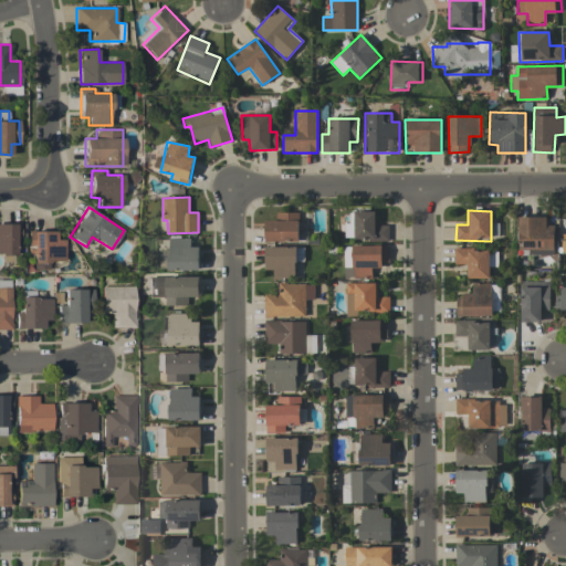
[(388,241),(388,224),(376,226),(375,211),(354,211),(354,241),(388,241)]
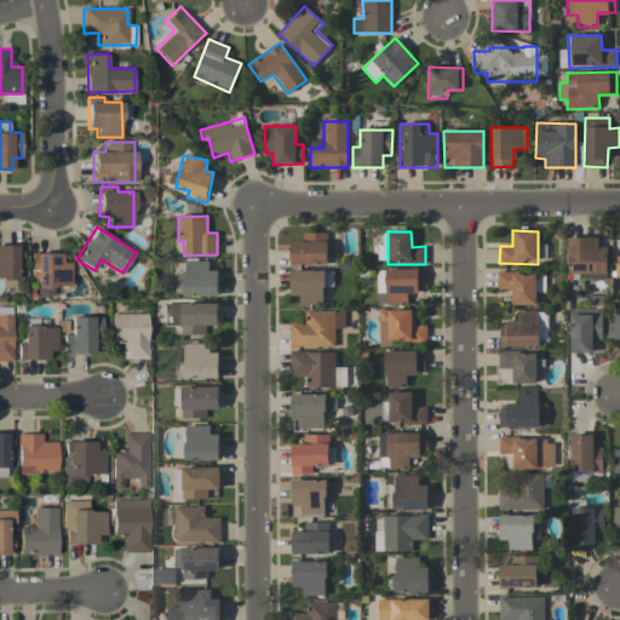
[(327,233),(302,234),(302,241),(291,241),(291,265),(327,264),(327,233)]
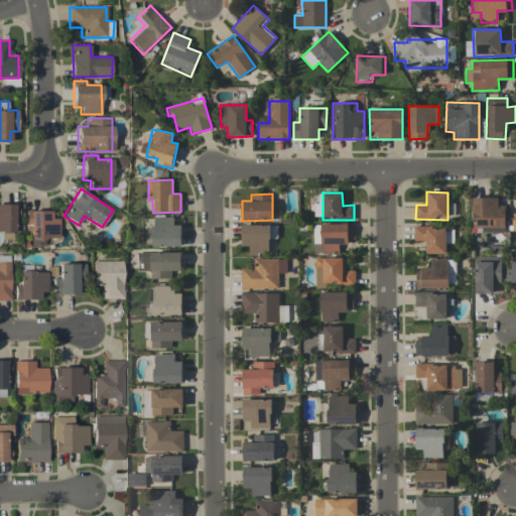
[(498,198),(472,199),(473,228),(505,227),(505,205),(498,206),(498,198)]
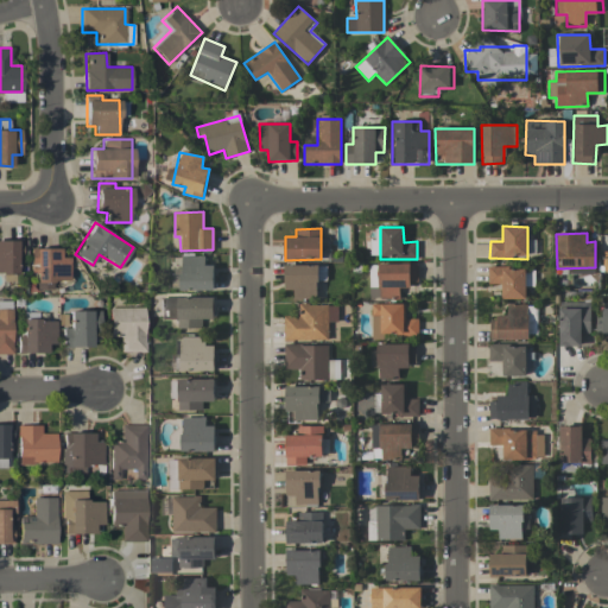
[(17,240),(0,239),(0,272),(17,273),(17,240)]
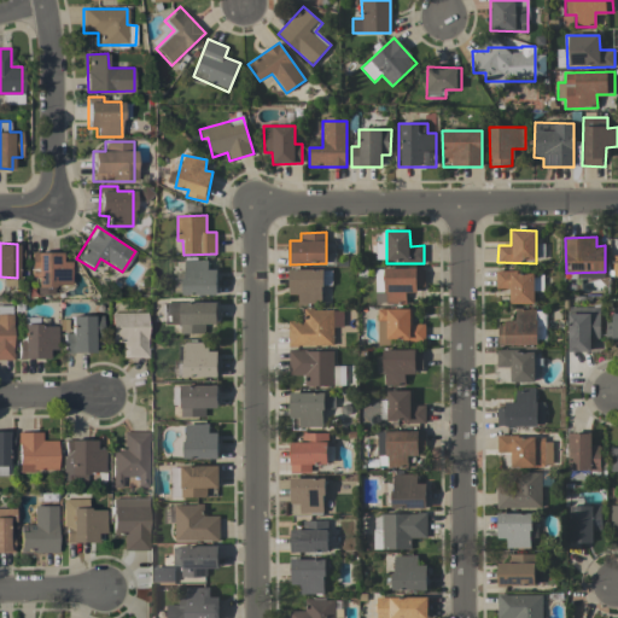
[(62,252),(31,251),(30,278),(36,278),(36,293),(54,295),(54,285),(70,285),(71,261),(62,261),(62,252)]
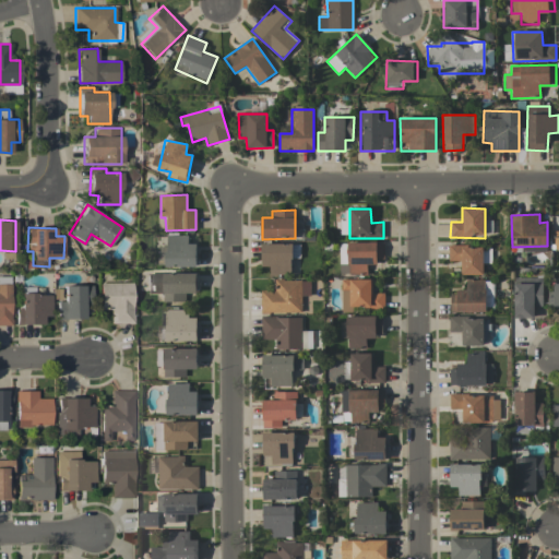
[(195,268),(195,244),(188,244),(188,235),(167,236),(167,250),(165,250),(165,268),(195,268)]
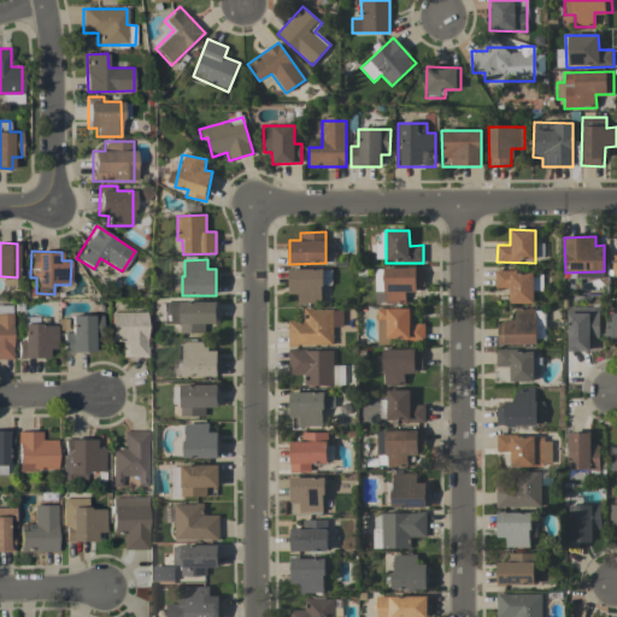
[(374,303),(405,304),(405,289),(423,291),(423,269),(375,268),(374,303)]
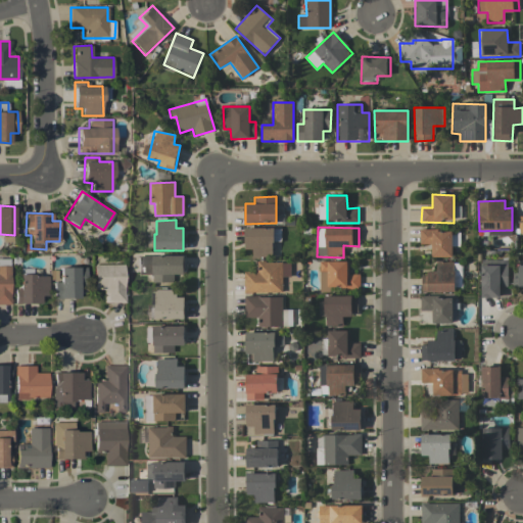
[(245,249),(252,249),(252,257),(272,257),(273,242),(281,242),(281,229),(245,228),(245,249)]
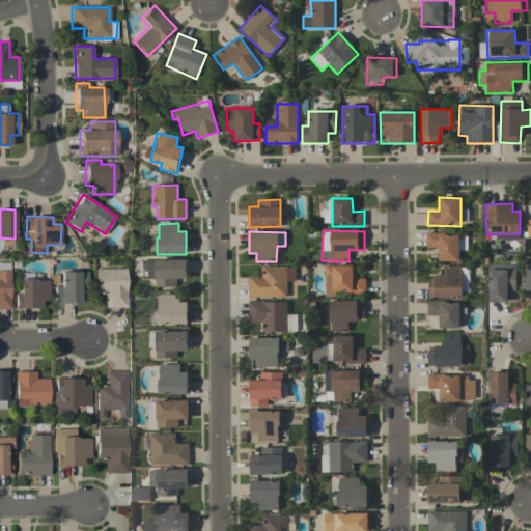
[(466,234),(426,234),(426,249),(438,249),(438,261),(459,261),(459,250),(466,250),(466,234)]
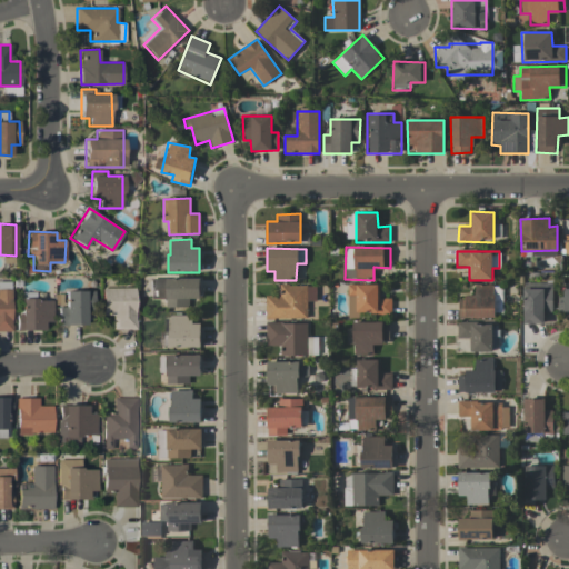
[(166,308),(189,308),(189,299),(200,299),(200,278),(150,279),(150,299),(166,299),(166,308)]
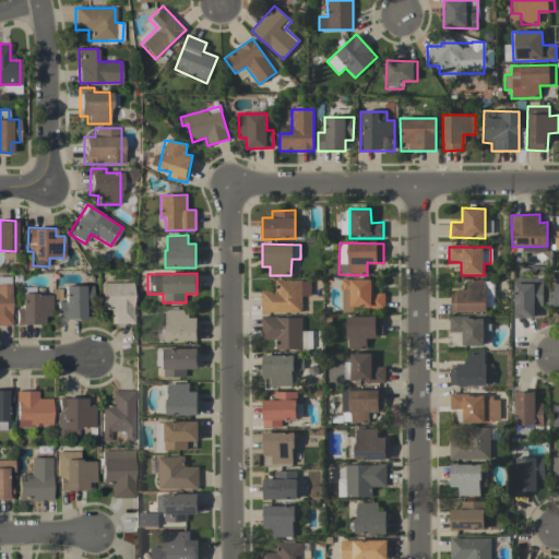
[(543,278),(514,277),(513,318),(534,318),(534,307),(543,307),(543,278)]
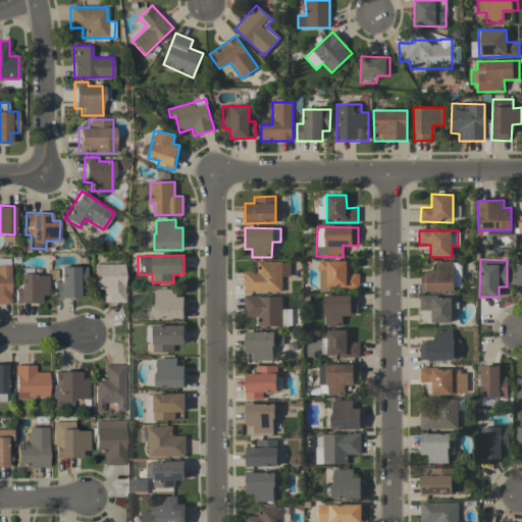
[(281,293),(281,276),(290,276),(290,261),(256,262),(256,271),(244,271),(244,293),(281,293)]
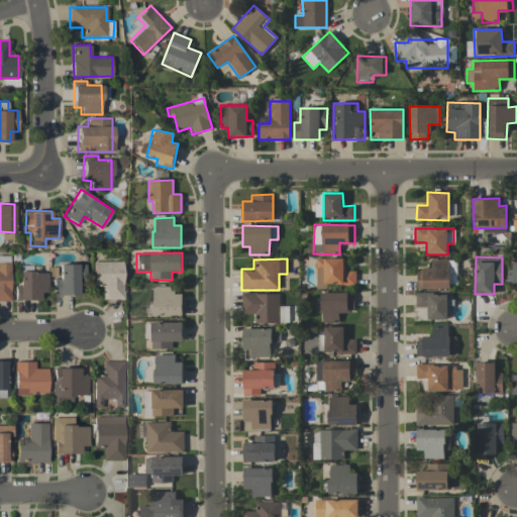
[(343,259),(316,259),(316,289),(325,289),(325,285),(355,285),(355,272),(343,272),(343,259)]
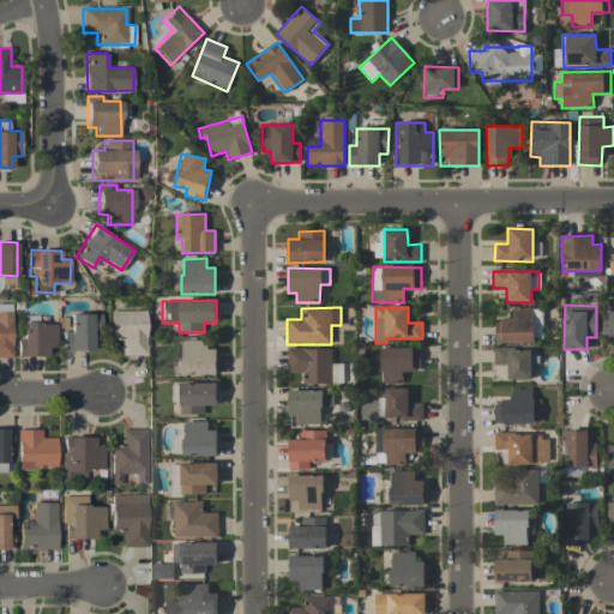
[(534,343),(534,307),(512,307),(512,320),(495,320),(494,343),(534,343)]
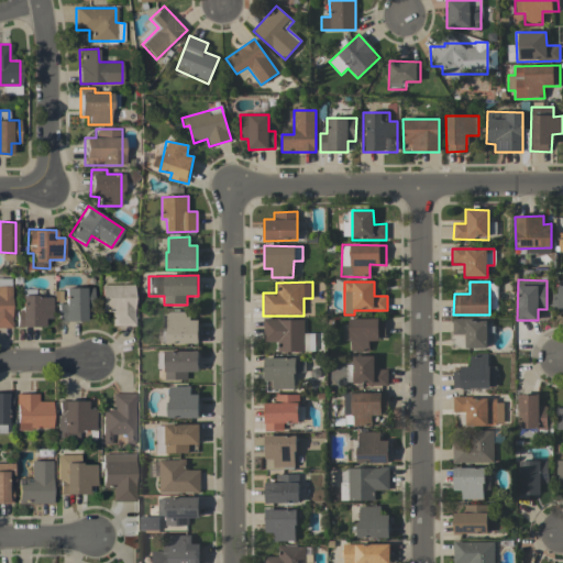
[(133,284),(101,285),(101,308),(111,308),(111,326),(134,326),(133,284)]
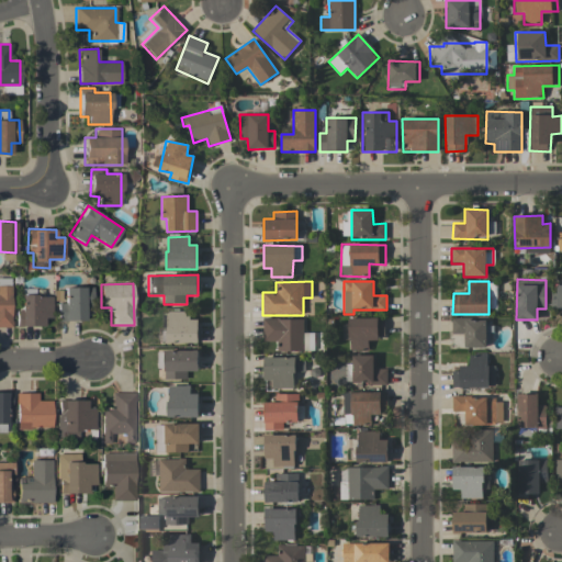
[(0,326),(11,326),(10,285),(0,285),(0,326)]
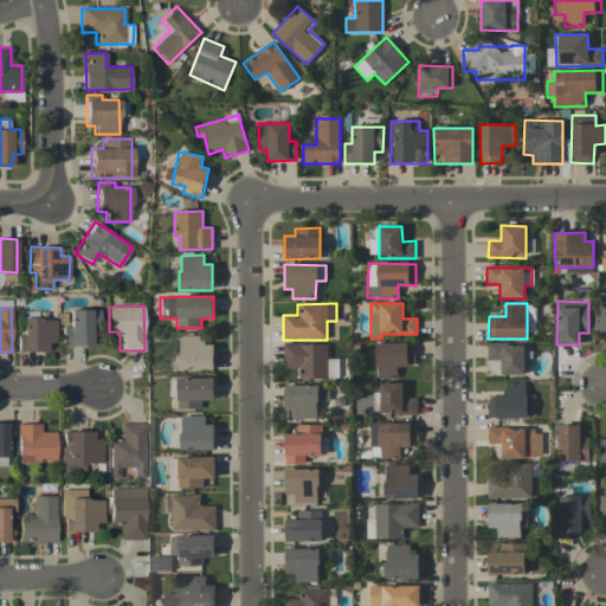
[(63,346),(92,346),(91,330),(100,330),(100,309),(69,310),(69,326),(62,327),(63,346)]
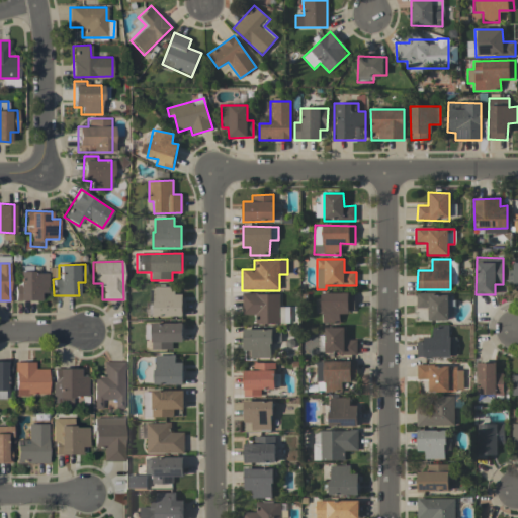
[(48,272),(17,271),(16,300),(40,300),(40,292),(48,292),(48,272)]
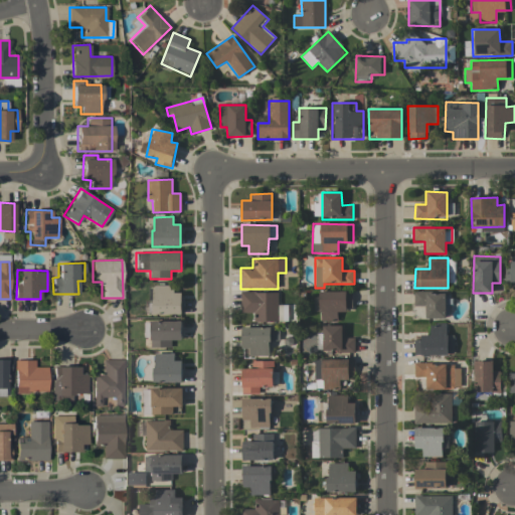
[(337,321),(337,311),(352,310),(351,291),(319,292),(320,322),(337,321)]
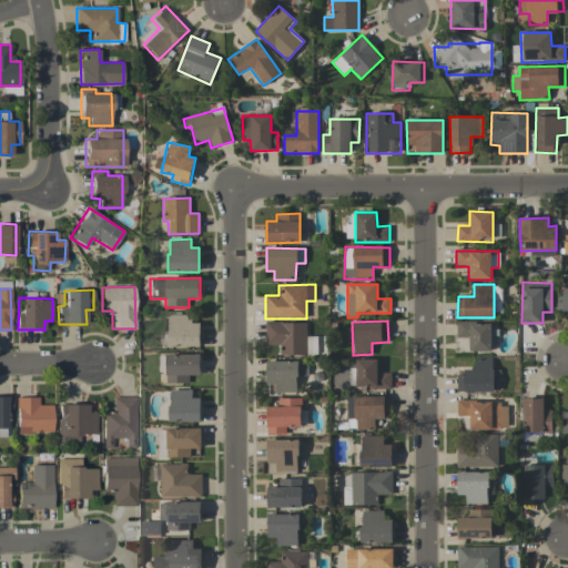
[(282,355),(317,355),(316,336),(307,336),(307,322),(265,323),(266,345),(281,345),(282,355)]
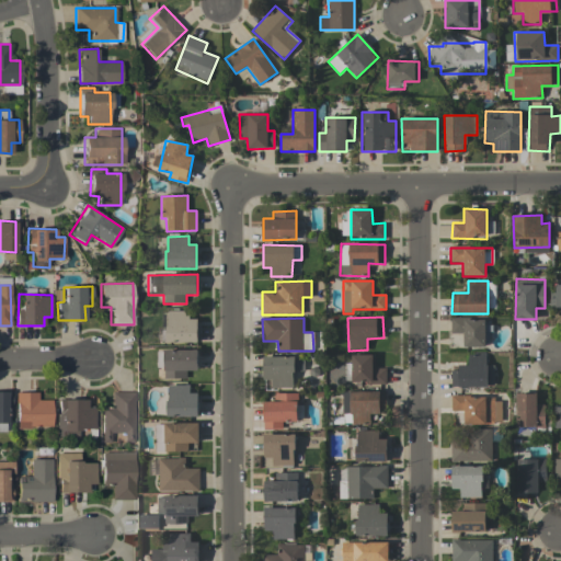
[(485,319),(451,318),(450,333),(464,333),(464,347),(485,347),(485,319)]
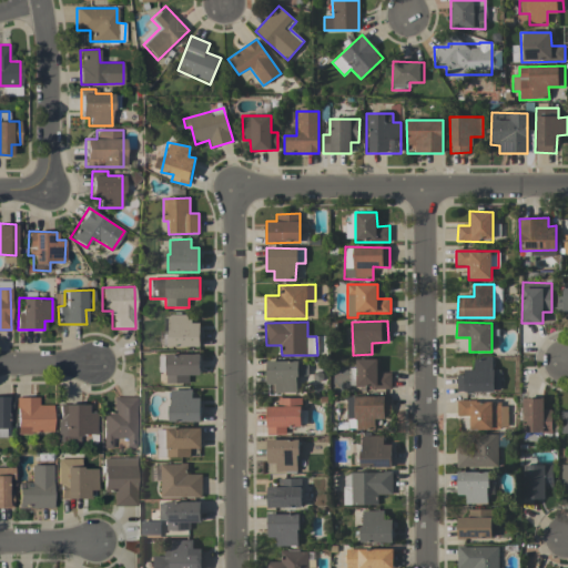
[(200,354),(159,355),(160,373),(165,372),(166,384),(189,383),(189,376),(200,376),(200,354)]
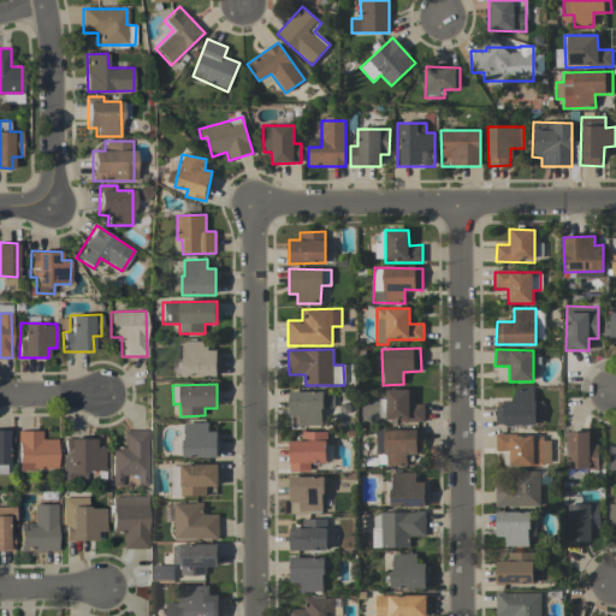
[(542,401),(533,401),(533,388),(513,388),(514,403),(496,404),(496,425),(543,425),(542,401)]
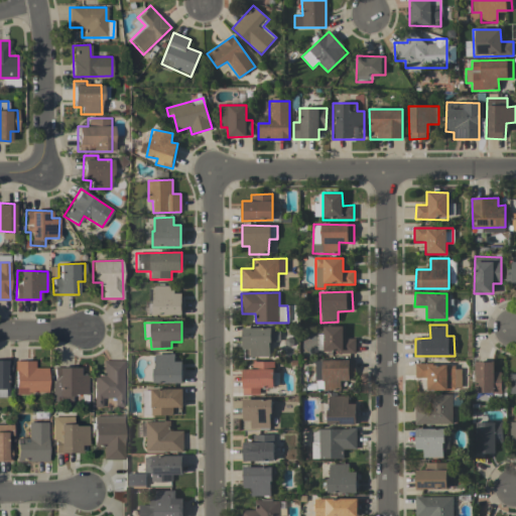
[(355,353),(355,339),(342,339),(343,327),(324,327),(324,353),(355,353)]
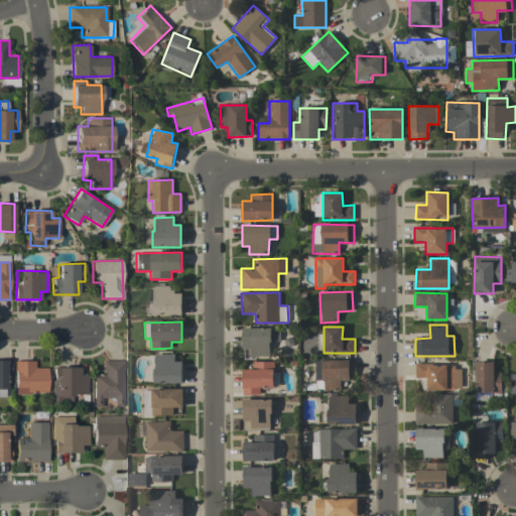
[(280,342),(279,328),(242,329),(242,350),(249,350),(250,357),(269,356),(269,342),(280,342)]
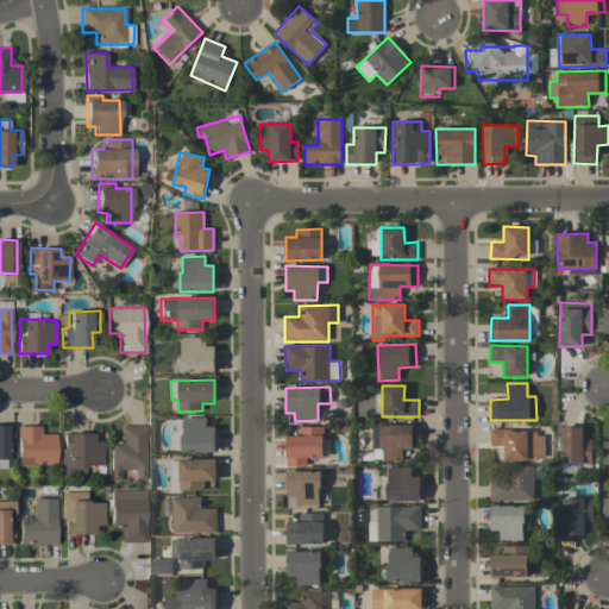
[(182,452),(215,452),(214,427),(206,427),(206,418),(181,418),(182,452)]
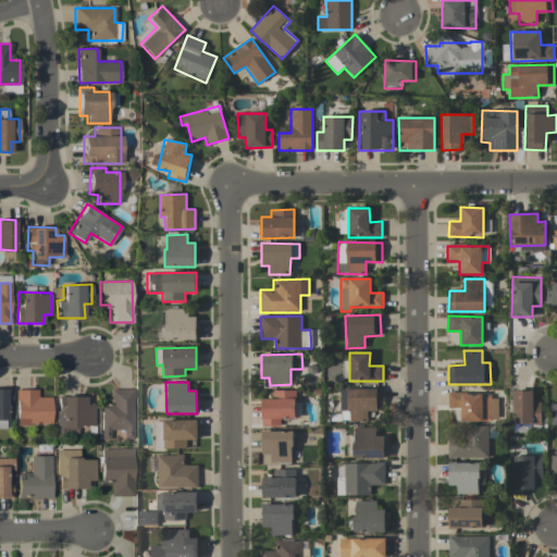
[(134,438),(133,388),(111,390),(111,404),(100,405),(101,438),(110,438),(110,430),(123,429),(124,438),(134,438)]
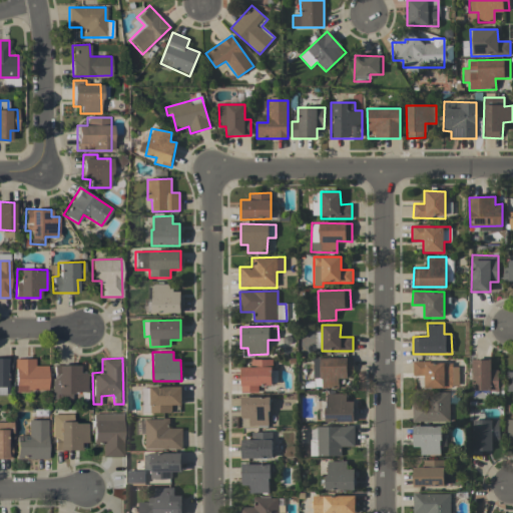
[(315,358),(315,388),(338,388),(338,377),(353,377),(353,359),(315,358)]
